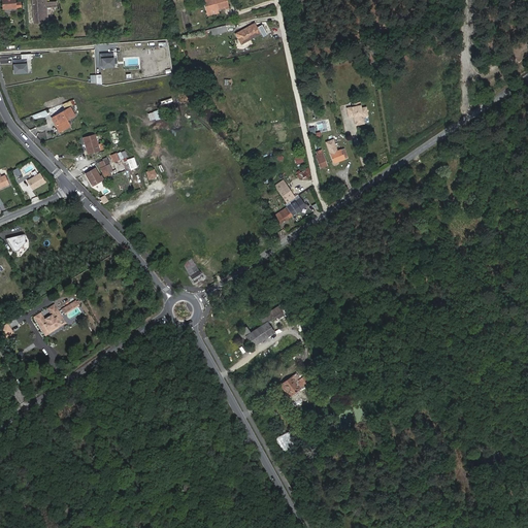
[(204,17),(217,13),(223,11),(223,12),(227,11),(224,0),(215,0),(201,4),(204,17)]
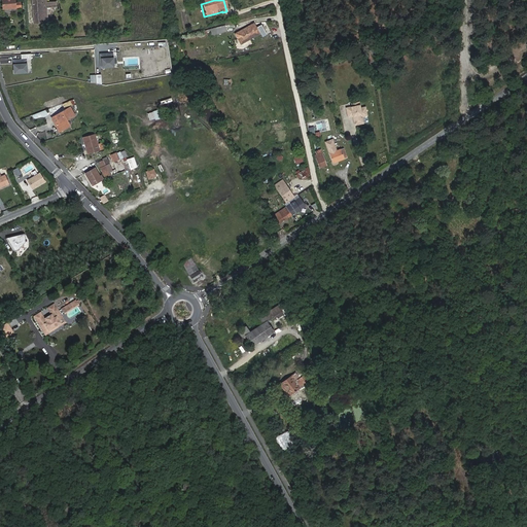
[(45,10),(44,4),(31,5),(32,25),(46,24),(45,10)]
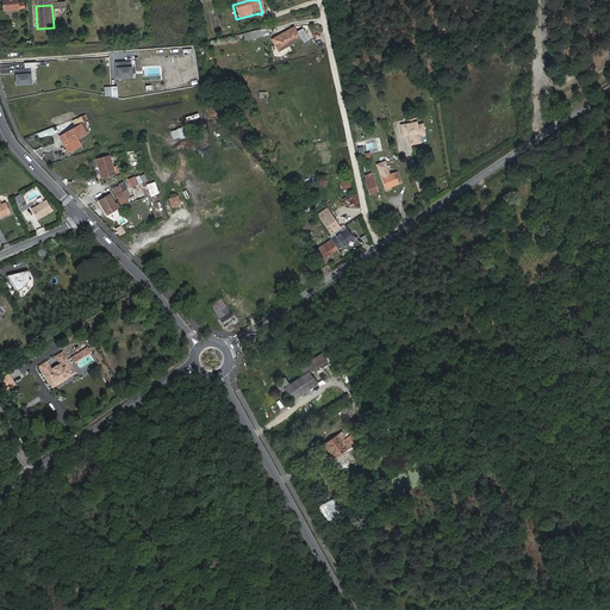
[(293,26),(273,38),(277,44),(279,43),(281,48),(299,37),(293,26)]
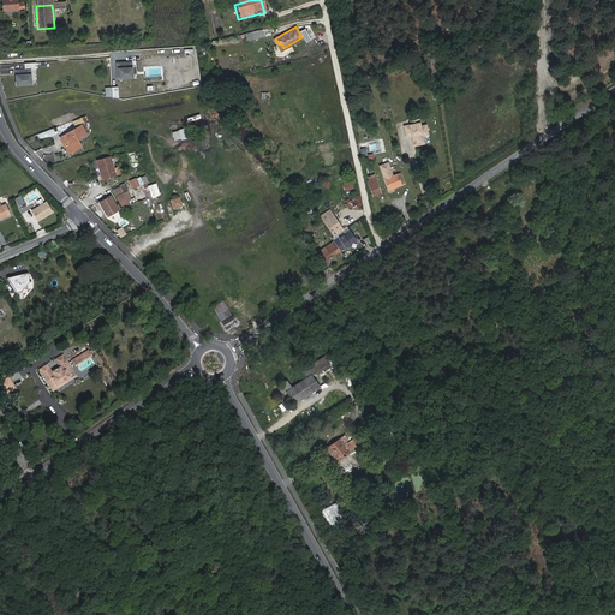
[(245,39),(246,42),(264,37),(262,30),(245,35),(245,39)]
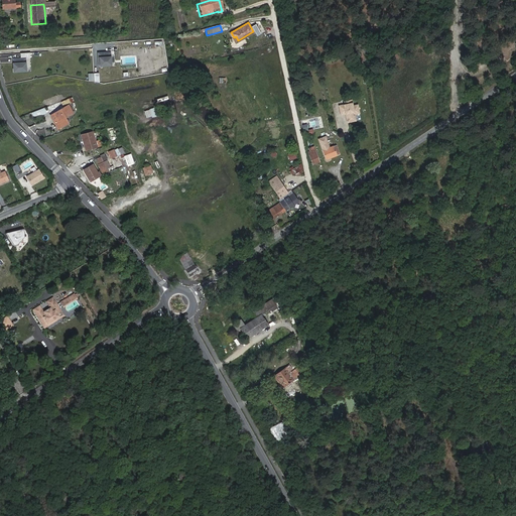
[(109,51),(99,52),(99,65),(110,63),(109,51)]
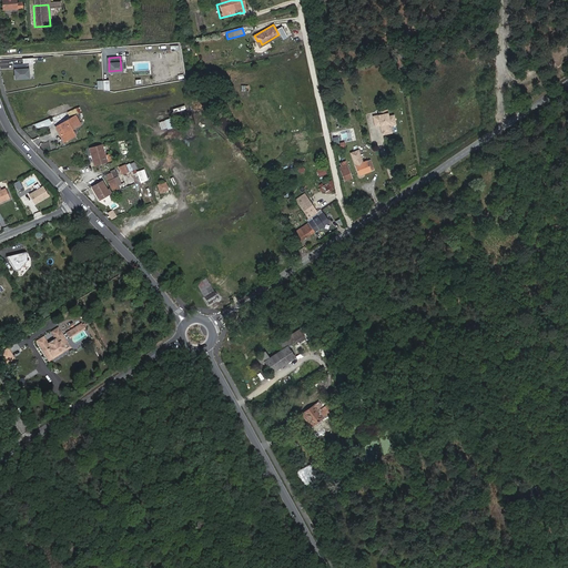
[(29,62),(12,64),(13,80),(30,79),(29,62)]
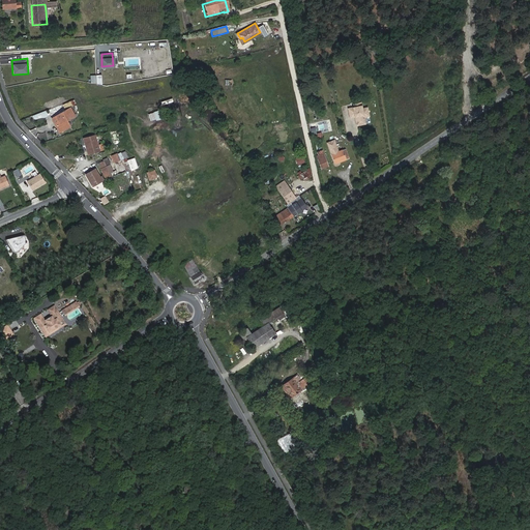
[(361,106),(348,110),(350,118),(354,117),(357,126),(367,123),(365,118),(370,117),(367,107),(361,106)]
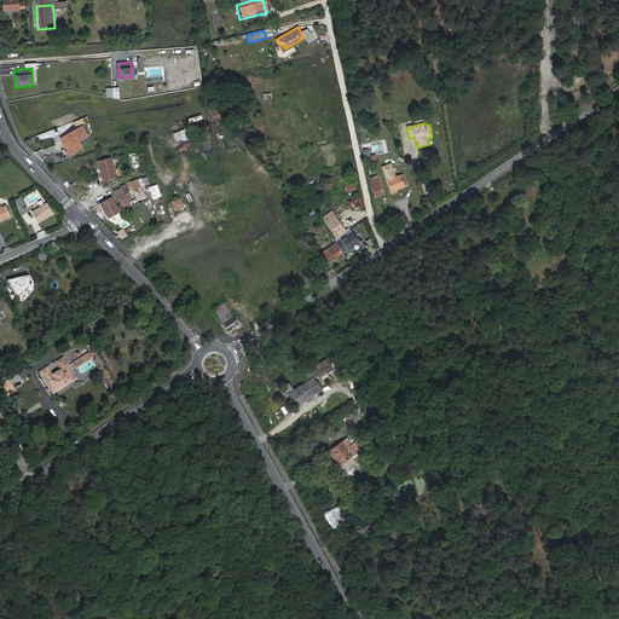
[(77,127),(62,137),(68,145),(62,148),(65,154),(77,148),(74,142),(82,136),(77,127)]
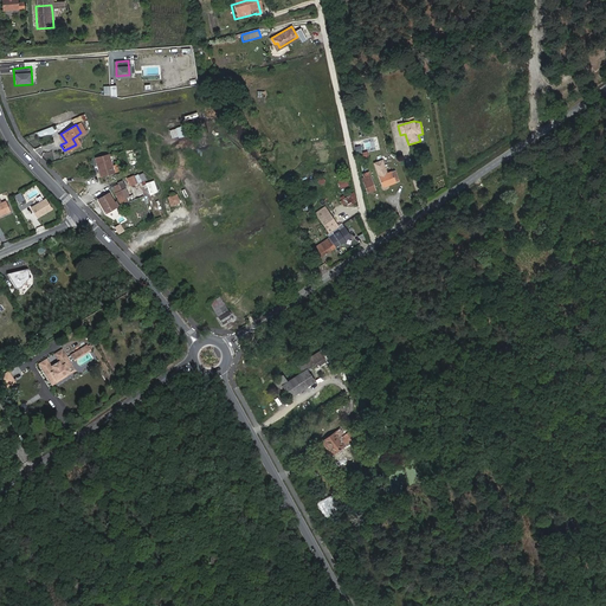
[(53,134),(51,127),(34,133),(37,137),(45,135),(50,135),(53,134)]
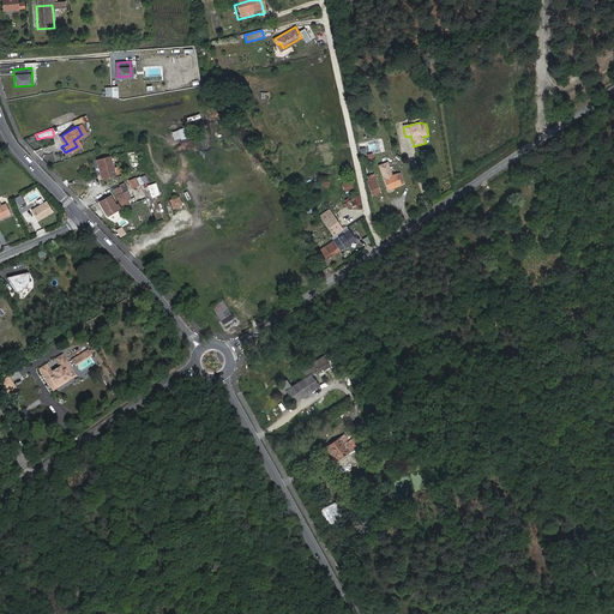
[(67,144),(61,136),(56,138),(61,146),(67,144)]
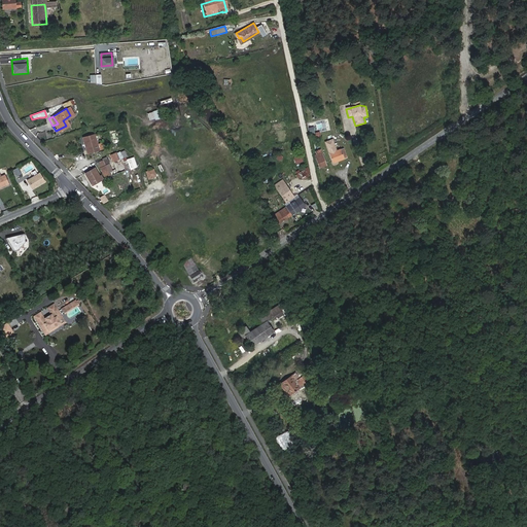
[(98,150),(95,137),(83,141),(86,153),(98,150)]
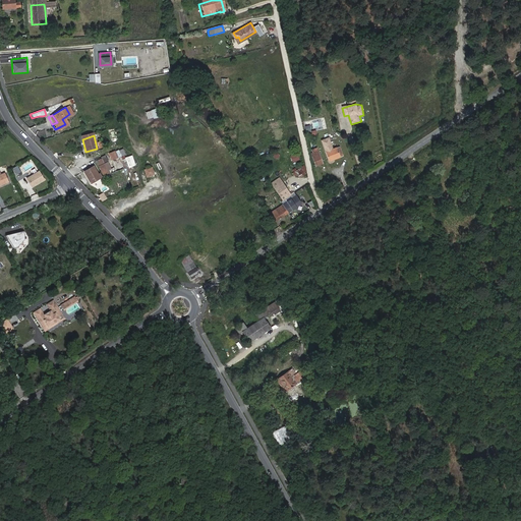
[(324,148),(329,161),(341,156),(337,147),(331,150),(329,146),(324,148)]
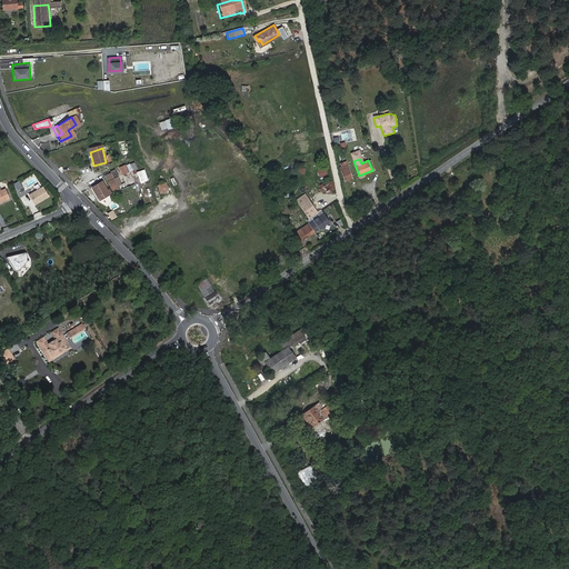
[(350,178),(343,162),(338,165),(340,168),(338,168),(343,181),(350,178)]
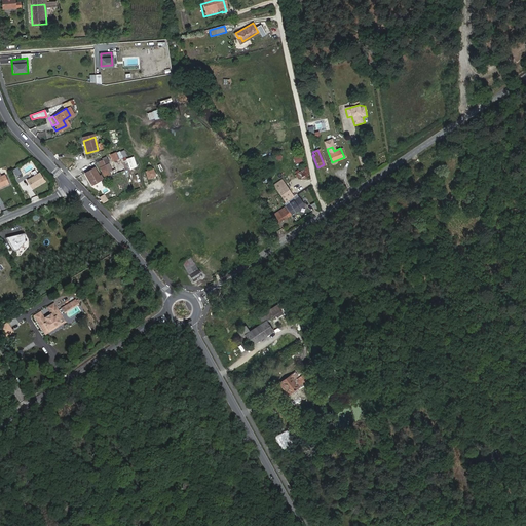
[(114,154),(107,156),(111,164),(119,159),(117,154),(115,155),(114,154)]
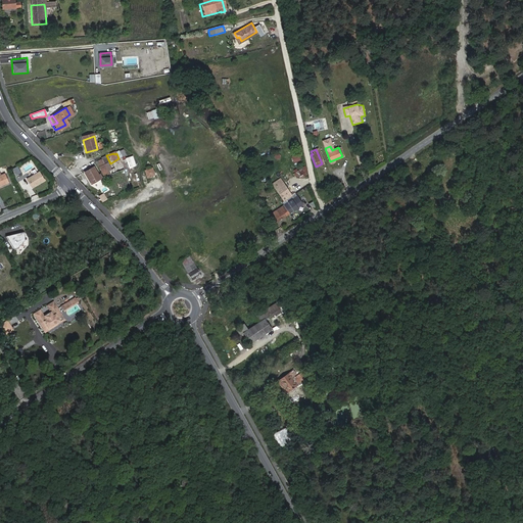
[(128,169),(136,167),(133,155),(125,157),(128,169)]
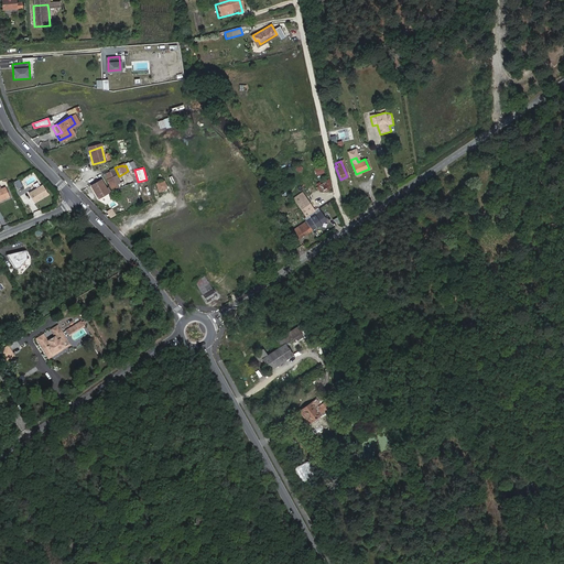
[(306,174),(308,180),(321,173),(318,169),(306,174)]
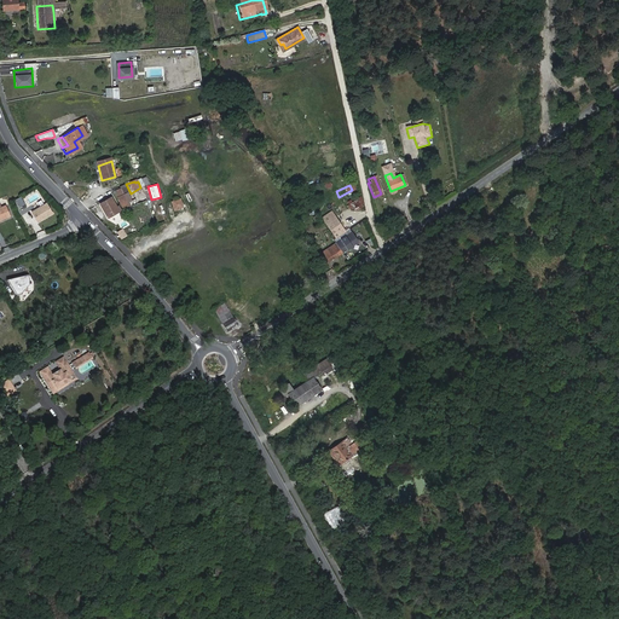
[(0,191),(5,200),(11,196),(6,187),(0,190),(0,191)]
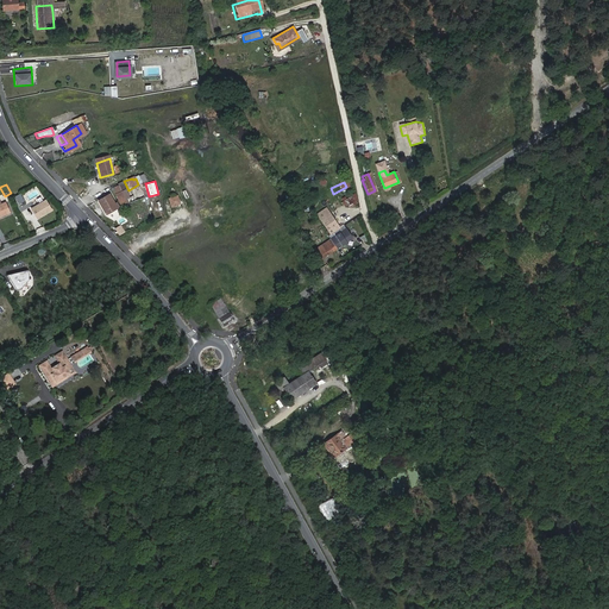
[(121,186),(117,188),(120,194),(114,196),(119,206),(127,202),(126,200),(129,198),(121,186)]
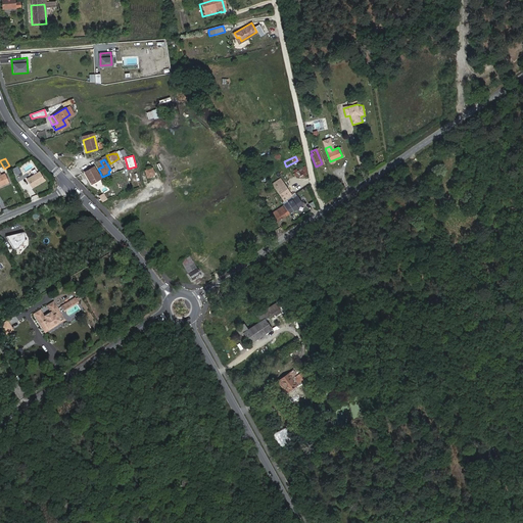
[(304,174),(303,165),(291,174),(294,178),(296,176),(297,179),(304,174)]
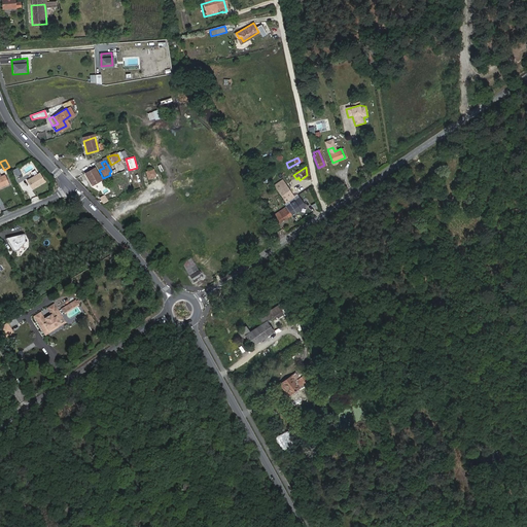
[(153,168),(144,171),(147,179),(155,177),(153,168)]
